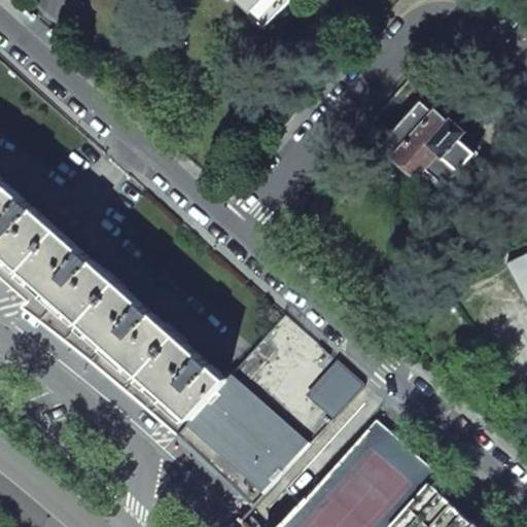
[(237,0),(251,13),(262,0),(237,0)]
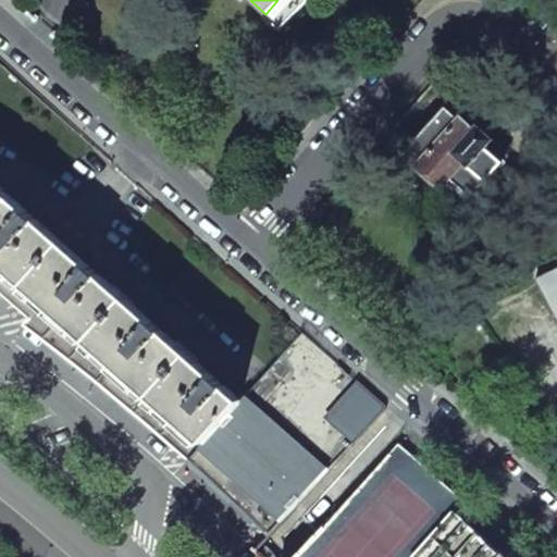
[(281,28),(307,0),(277,0),(265,14),(281,28)]
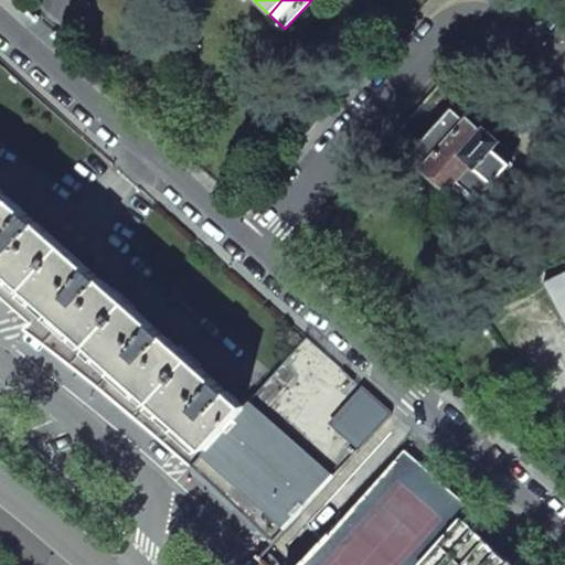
[(0,299),(28,323),(21,330),(62,360),(82,374),(87,379),(109,395),(149,429),(181,457),(227,500),(232,503),(272,544),(304,511),(391,413),(0,64),(0,299)]
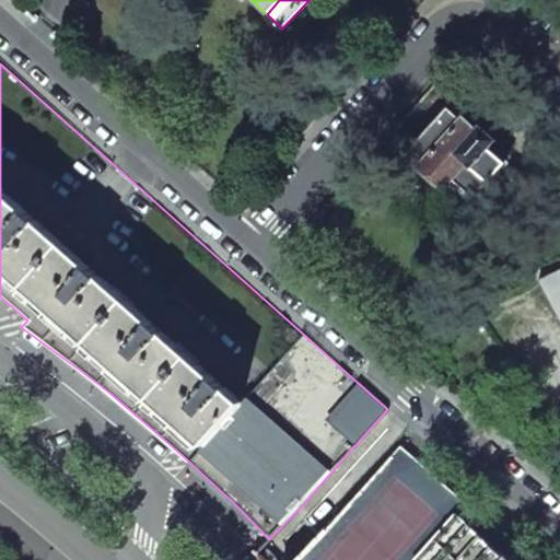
[(448,107),(411,148),(427,161),(421,166),(466,207),(506,163),(489,149),(497,140),(480,126),(476,131),(448,107)]
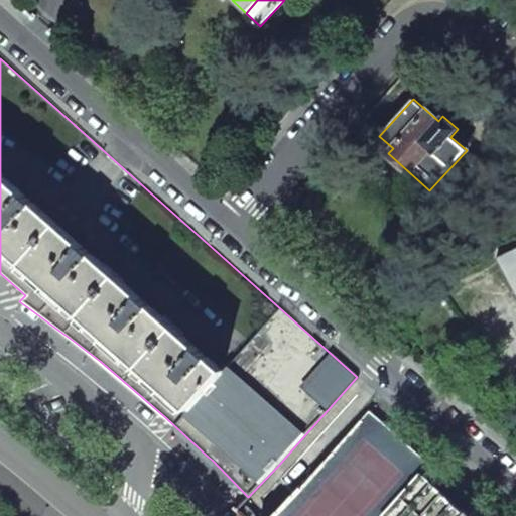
[(515,247),(495,258),(515,296),(515,247)]
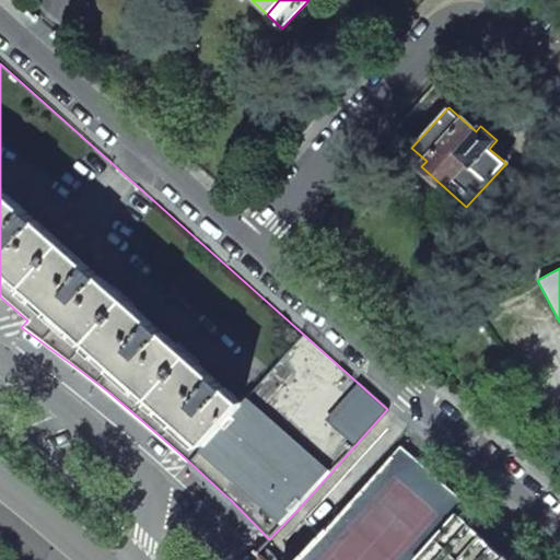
[(509,559),(392,456),(322,535),(295,559),(509,559)]
